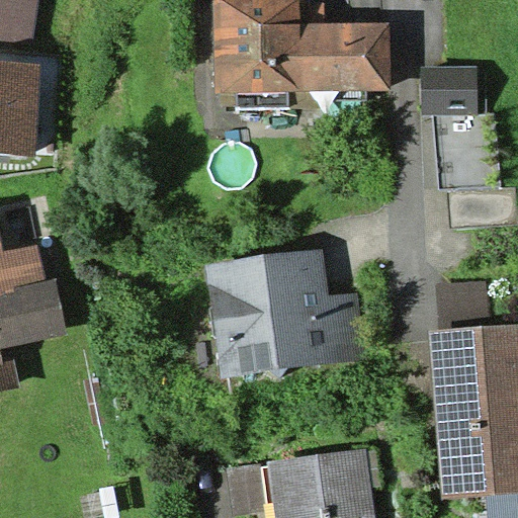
[(38,0),(0,0),(0,41),(33,47),(38,0)]
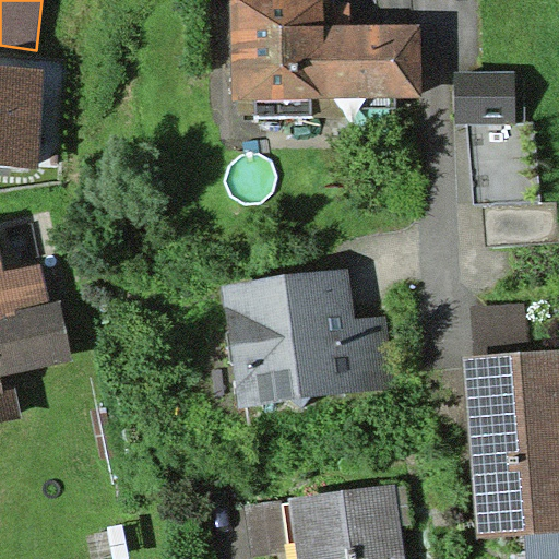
[(323,0),(230,0),(233,99),(254,99),(311,98),(420,97),(419,24),(349,25),(349,1),(324,1),(323,0)]
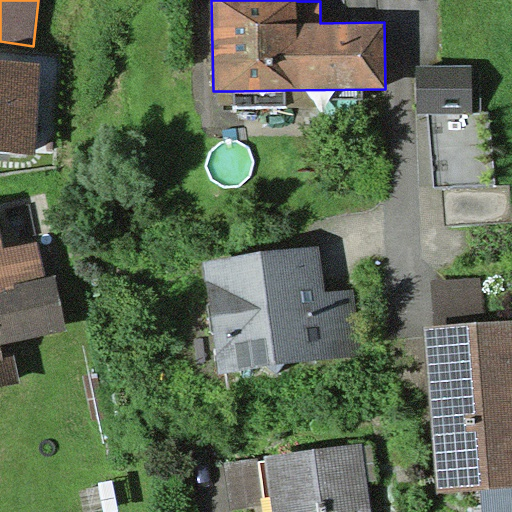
[(0,150),(35,153),(40,61),(0,59),(0,150)]
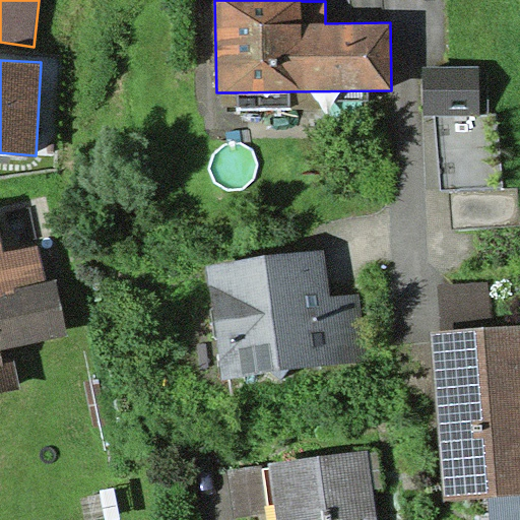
[(433,115),(480,114),(479,65),(424,66),(424,115),(433,115)]
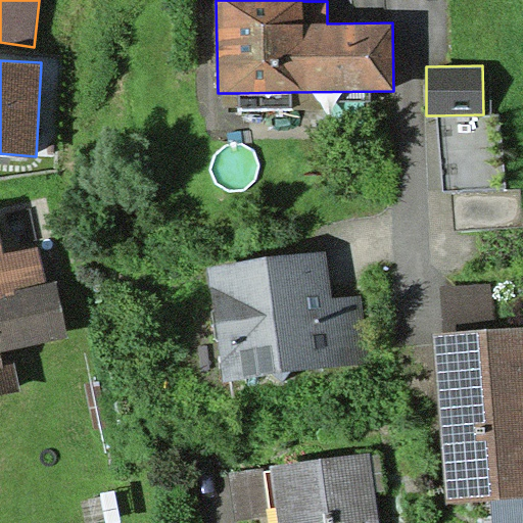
[(291,108),(291,92),(238,93),(239,109),(291,108)]
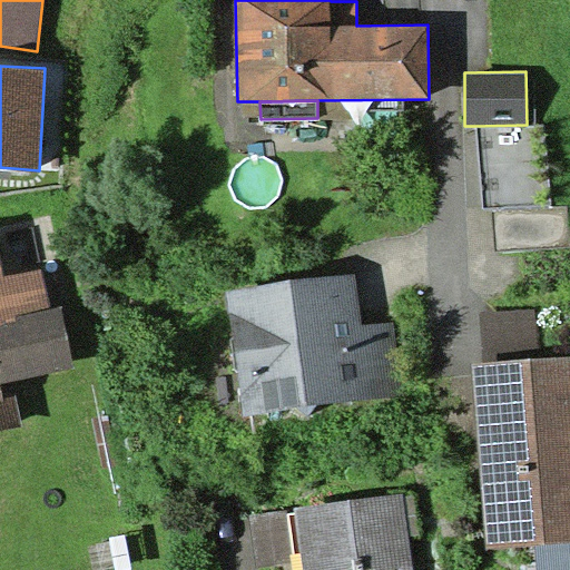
[(527,125),(474,126),(483,209),(494,209),(551,207),(544,125),(527,125)]
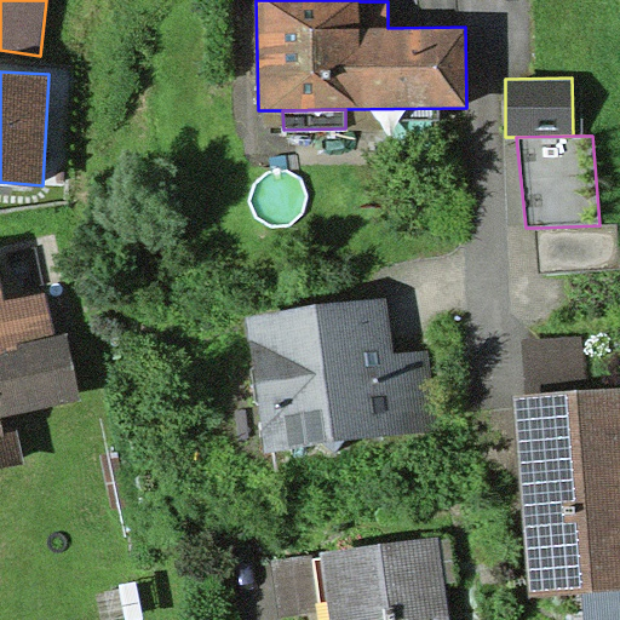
[(619,252),(619,224),(600,225),(538,228),(540,271),(619,267),(619,252)]
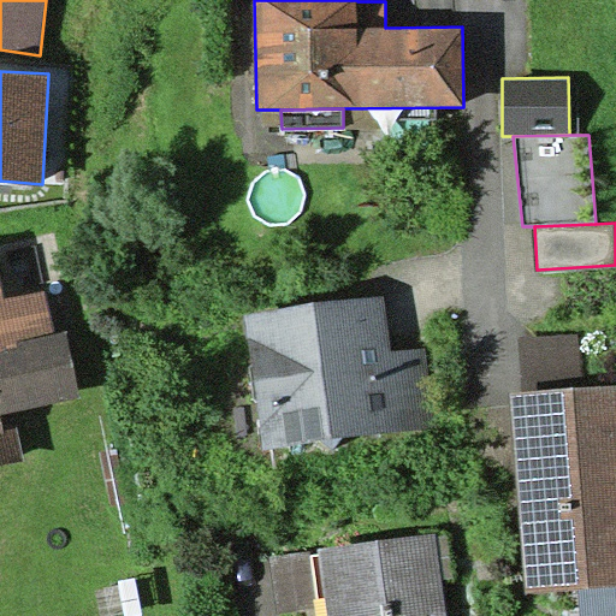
[(0,351),(19,348),(18,344),(54,336),(46,292),(6,301),(0,273),(0,351)]
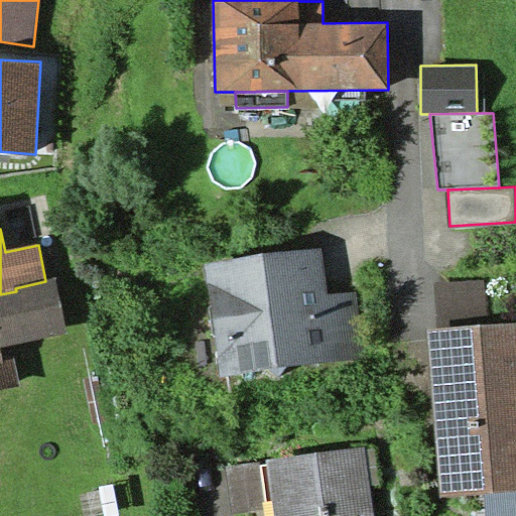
[(320,249),(206,263),(220,377),(364,359),(356,292),(327,296),(320,249)]
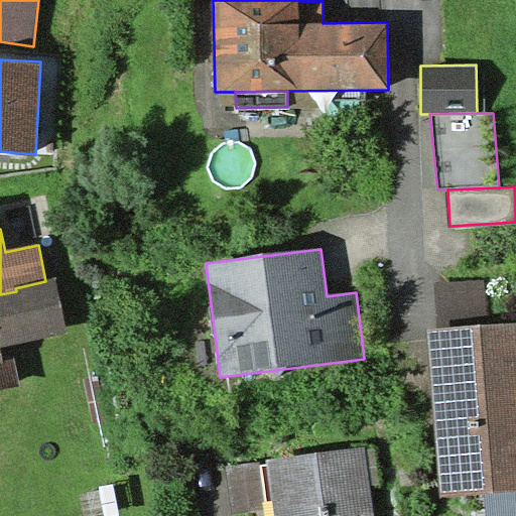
[(56,279),(45,281),(15,288),(16,291),(0,294),(0,348),(68,334),(56,279)]
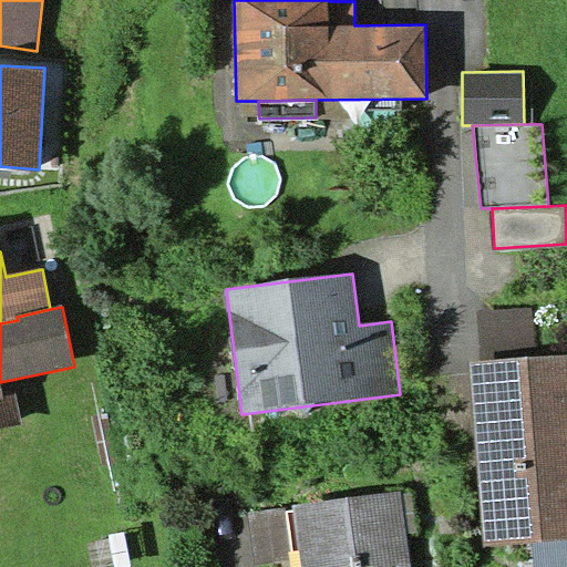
[(484,360),(538,356),(535,308),(480,312),(484,360)]
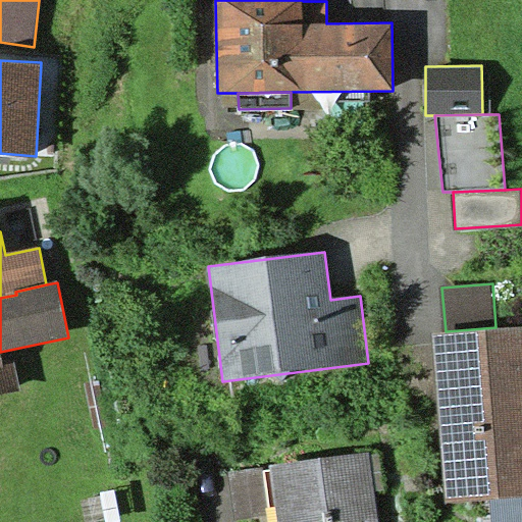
[(446,331),(433,332),(446,503),(490,500),(521,498),(521,325),(496,327),(446,331)]
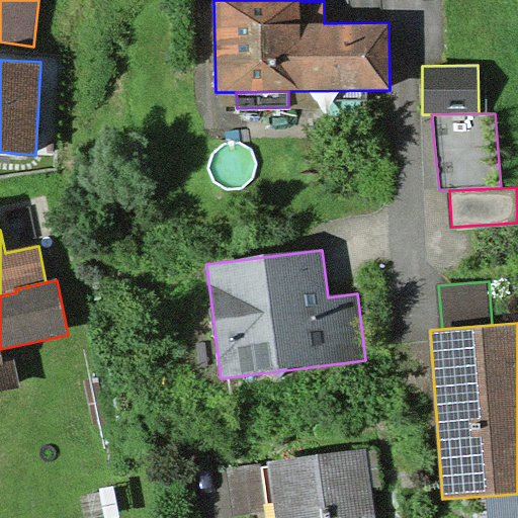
[(15,359),(0,362),(0,390),(20,386),(15,359)]
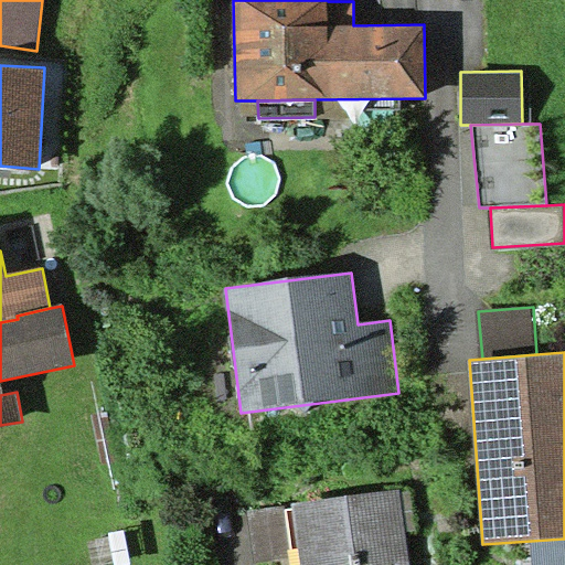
[(409,564),(401,489),(292,503),(294,508),(299,547),(300,564),(409,564)]
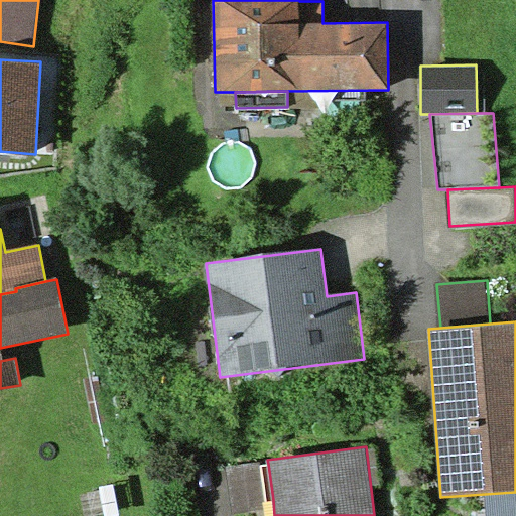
[(265,509),(259,461),(226,466),(232,513),(265,509)]
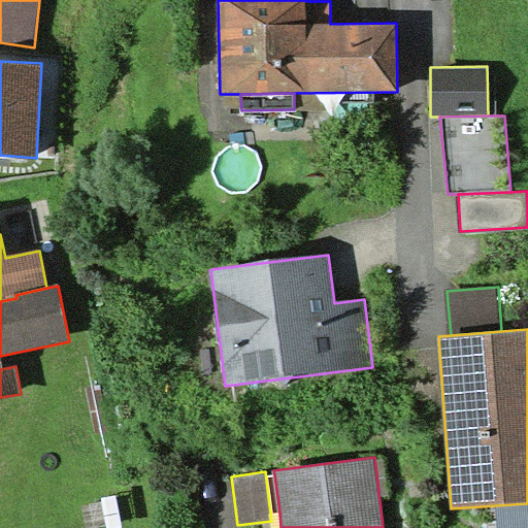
[(279,512),(274,474),(268,475),(272,513),(279,512)]
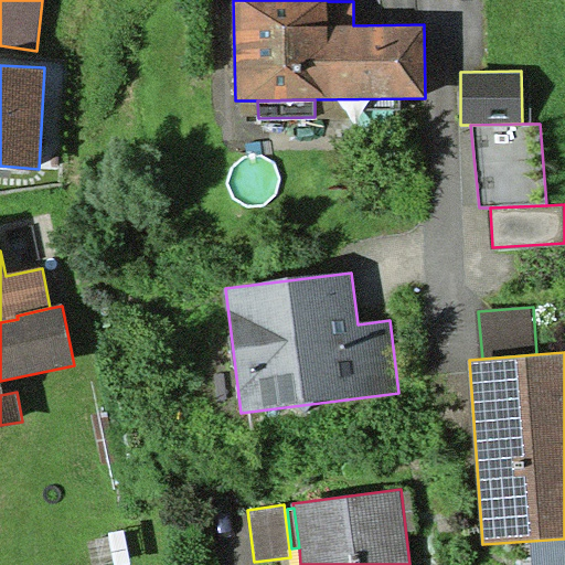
[(564,564),(564,539),(531,541),(532,564),(564,564)]
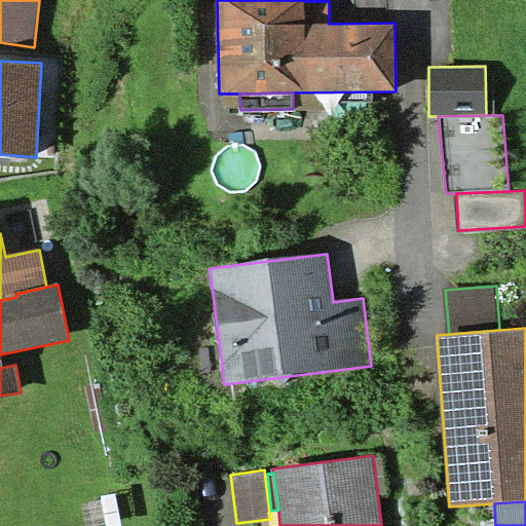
All buildings are outlined.
